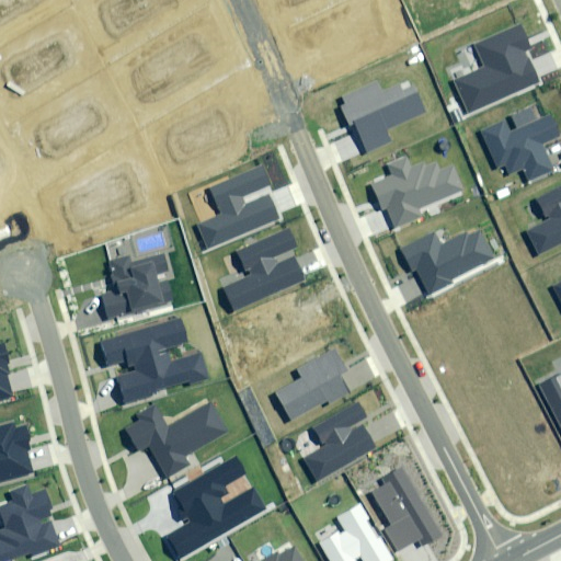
[(454,80),(468,113),(536,83),(523,53),(530,49),(519,25),(474,45),(484,67),(454,80)]
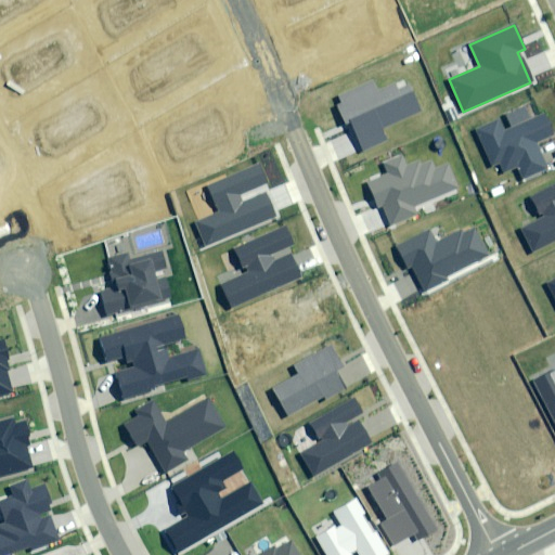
[(373,81),(340,95),(344,104),(338,106),(358,152),(387,139),(383,129),(423,112),(411,85),(399,89),(397,85),(378,92),(373,81)]
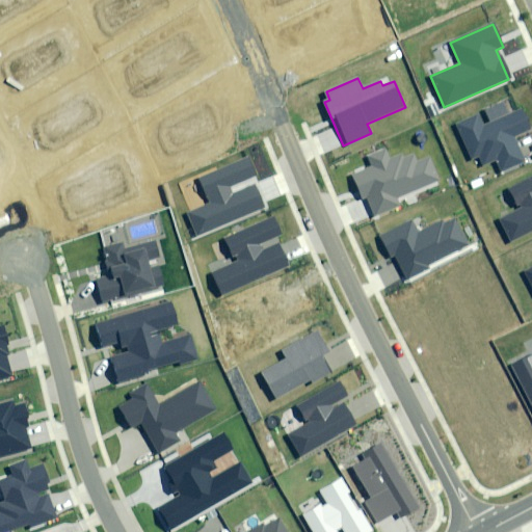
[(504,105),(458,125),(473,159),(480,156),(484,165),(496,160),(501,169),(523,160),(513,136),(530,129),(522,109),(508,115),(504,105)]
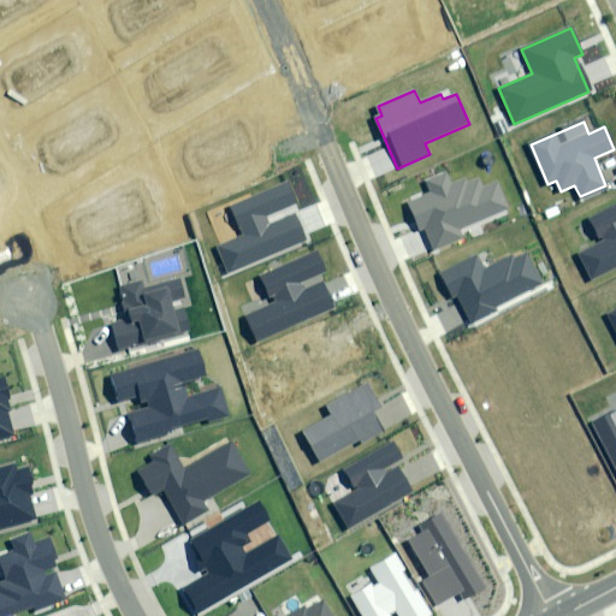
[(424,227),(433,249),(463,237),(460,229),(507,208),(496,182),(485,187),(481,179),(468,184),(466,181),(452,187),(446,172),(428,181),(433,191),(408,202),(420,230),(424,227)]
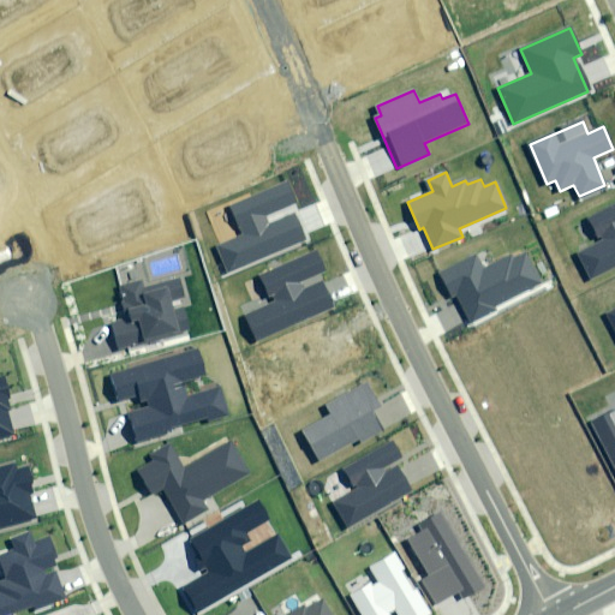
[(216,248),(226,272),(305,240),(296,214),(269,225),(266,215),(296,203),(288,184),(232,206),(244,237),(216,248)]
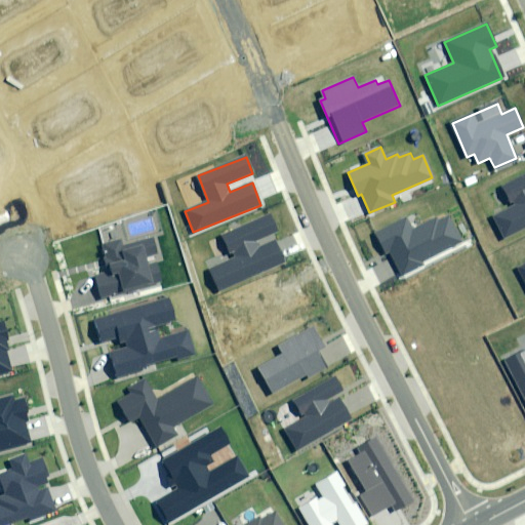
[(524,174),(502,187),(513,206),(493,216),(505,238),(524,227),(524,174)]
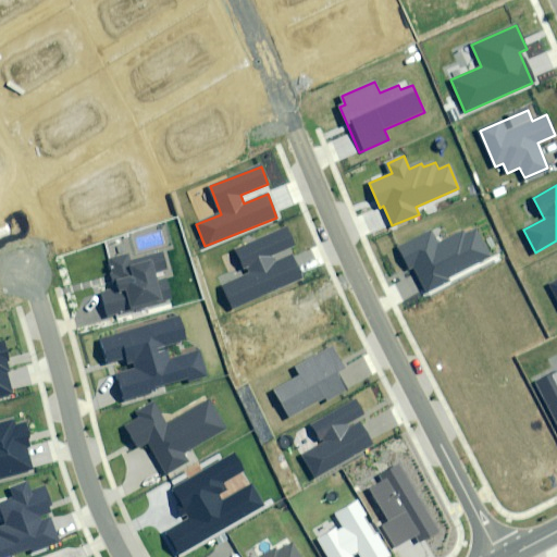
[(223,287),(233,308),(302,277),(293,256),(276,262),(273,255),(294,245),(287,229),(236,250),(247,276),(223,287)]
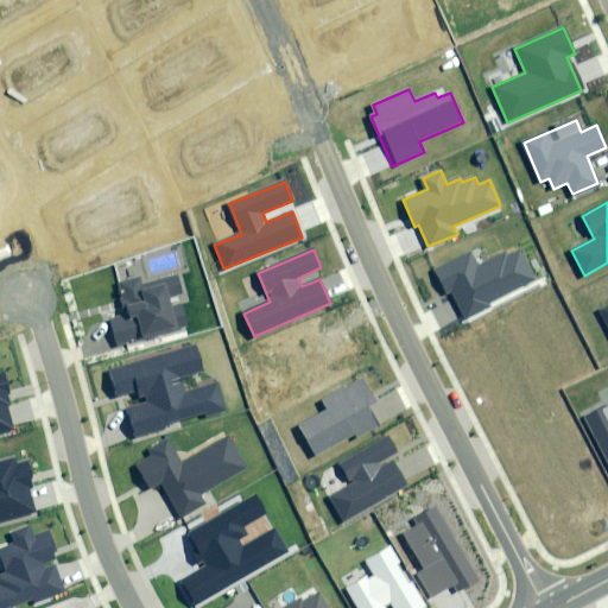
[(472,252),(437,271),(463,321),(492,305),(488,299),(536,276),(523,251),(510,257),(507,252),(479,266),(472,252)]
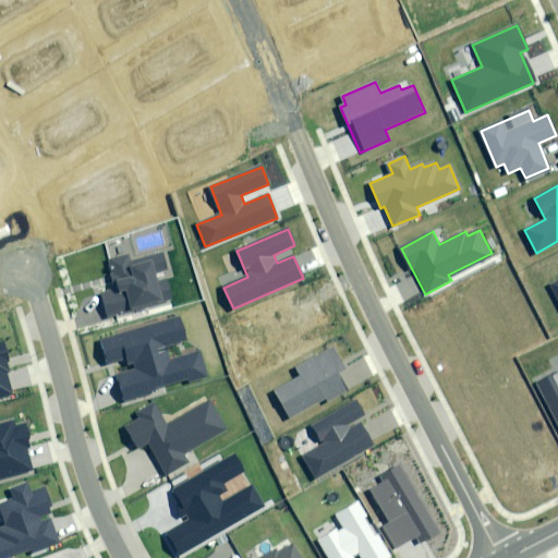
[(102,292),(109,316),(162,302),(154,273),(168,269),(164,254),(131,263),(129,256),(109,262),(117,288),(102,292)]
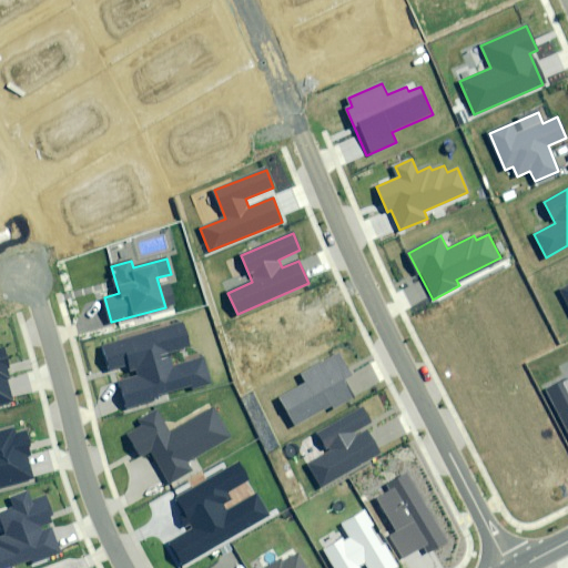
[(118,381),(125,405),(211,382),(204,358),(172,367),(169,353),(191,346),(184,324),(101,347),(108,369),(130,364),(133,376),(118,381)]
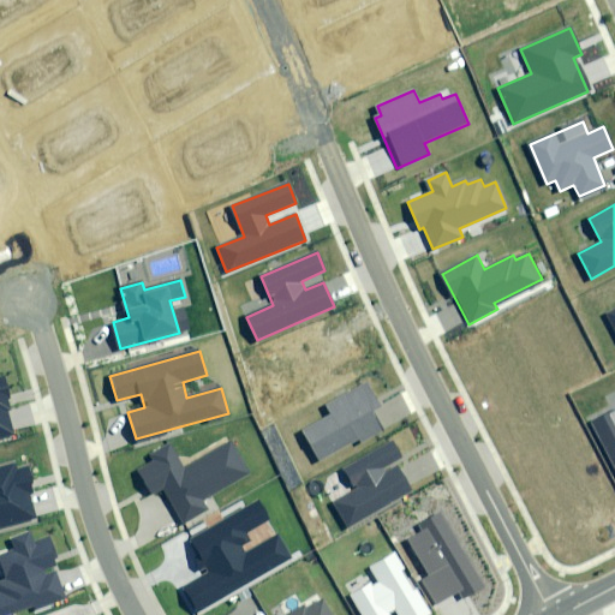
[(0,437),(15,435),(5,400),(11,399),(5,377),(0,378),(0,437)]
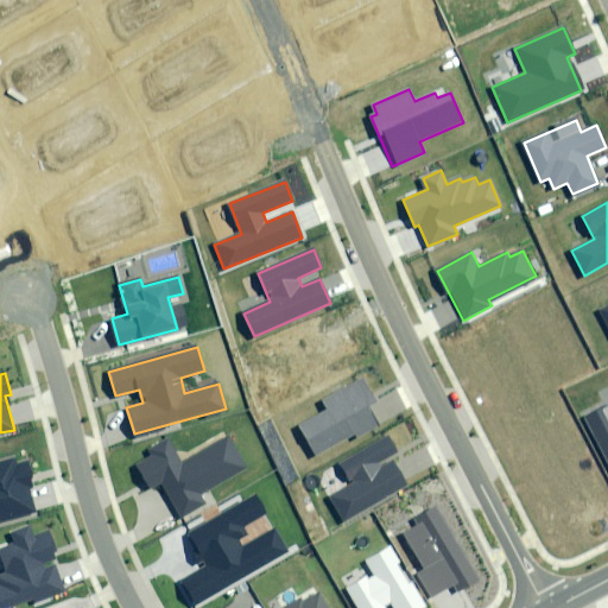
[(377,401),(363,379),(323,401),(328,410),(299,425),(316,455),(355,432),(356,436),(379,423),(368,405),(377,401)]
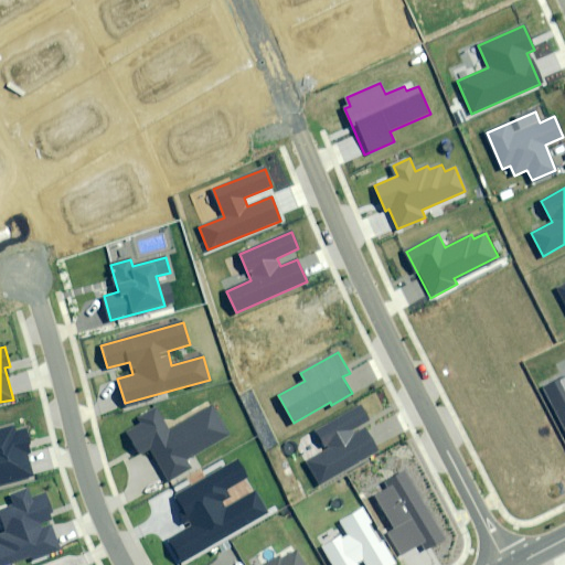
[(564,374),(542,387),(564,432),(564,374)]
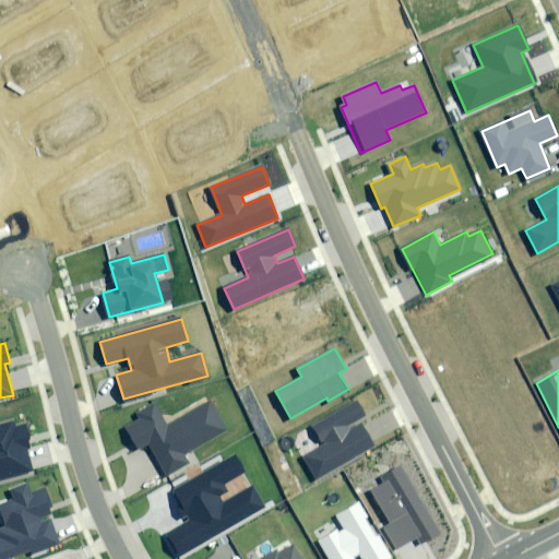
[(365,415),(357,401),(311,427),(322,445),(302,456),(314,478),(373,444),(358,418),(365,415)]
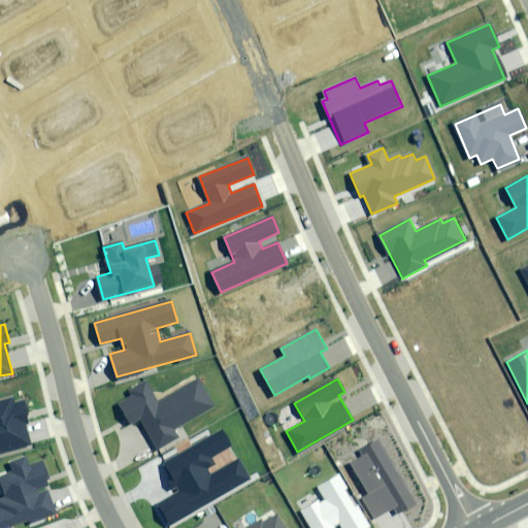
[(140,419),(156,448),(177,435),(173,428),(213,406),(199,380),(157,403),(145,383),(126,394),(128,398),(119,403),(130,425),(140,419)]
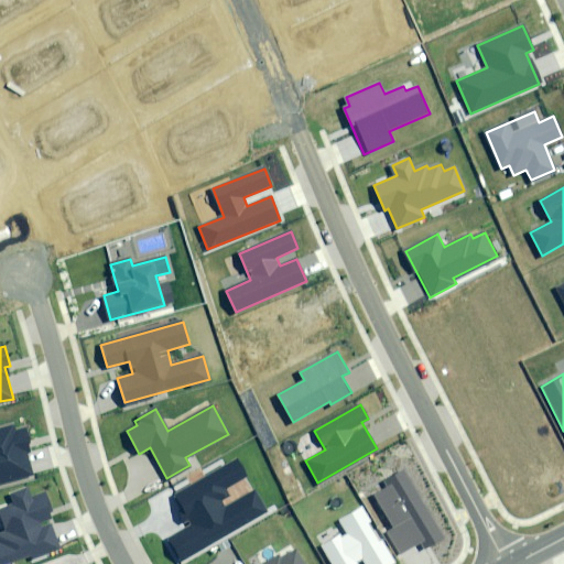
[(0,484),(34,475),(28,452),(32,451),(25,429),(14,431),(13,425),(0,429),(0,484)]
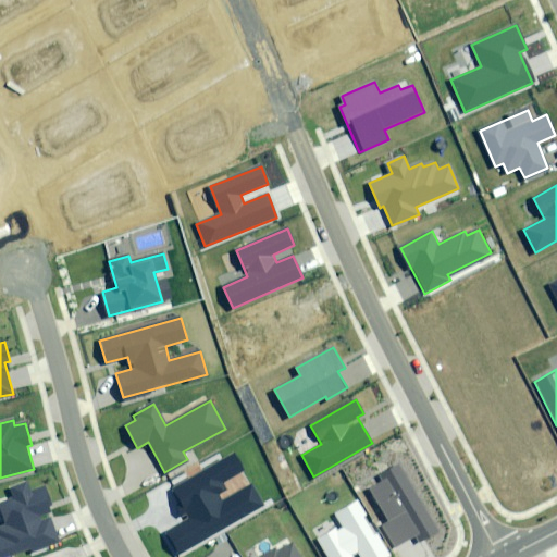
[(244,470),(235,454),(174,489),(192,519),(166,533),(178,555),(264,506),(254,485),(222,503),(218,494),(225,490),(221,482),(244,470)]
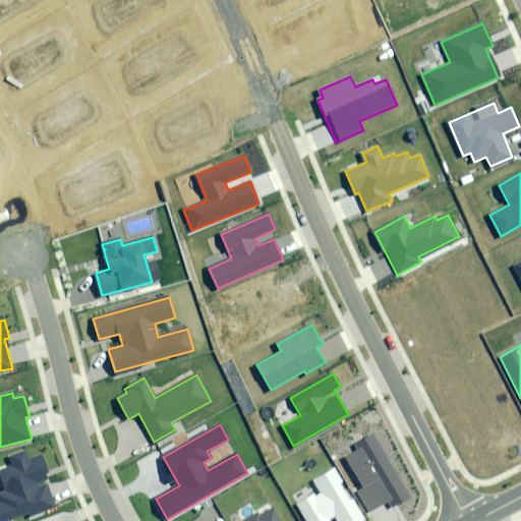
[(409,496),(373,435),(354,445),(357,450),(347,456),(365,487),(358,491),(369,511),(388,501),(392,506),(409,496)]
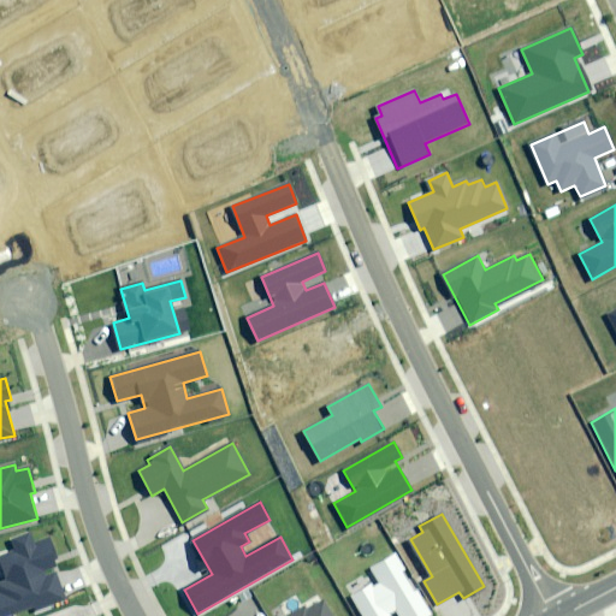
[(0,615),(10,615),(34,606),(35,610),(65,598),(52,564),(59,562),(48,538),(35,544),(30,534),(12,542),(16,552),(0,557),(0,566),(6,581),(0,582),(0,615)]
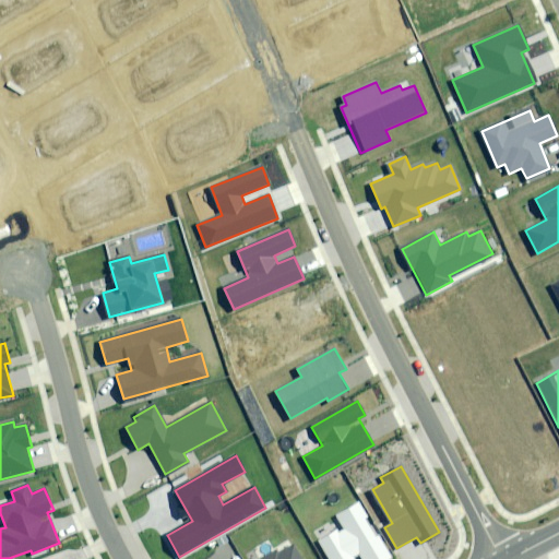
[(344,527),(320,540),(331,558),(387,558),(388,558),(365,520),(367,519),(359,504),(337,516),(344,527)]
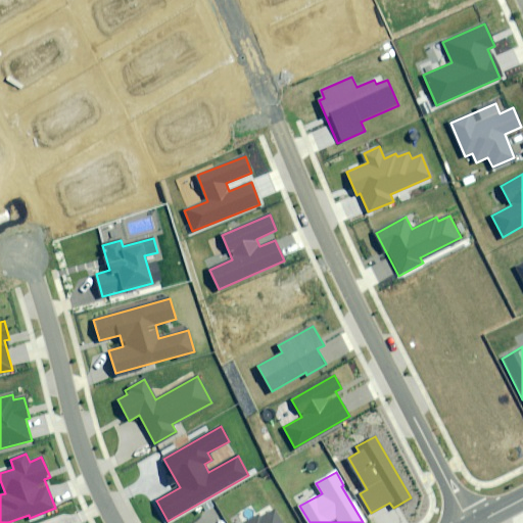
[(285,522),(278,511),(262,520),(258,515),(244,522),(285,522)]
